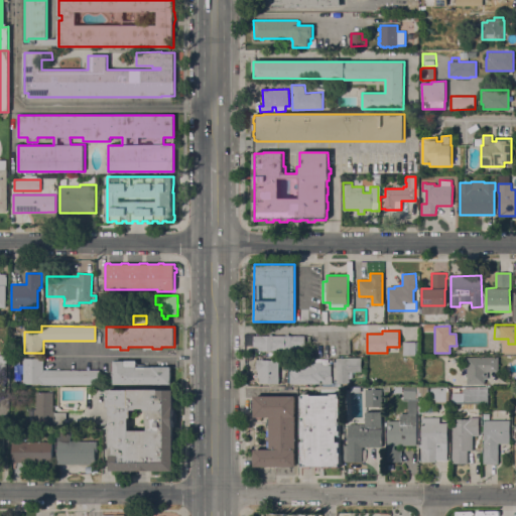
[(269,336),(269,334),(272,334),(272,336),(285,336),(285,334),(289,334),(289,336),(304,336),(304,347),(299,347),(299,351),(284,351),(284,350),(274,350),(274,351),(258,351),(259,347),(253,347),(253,336),(269,336)]
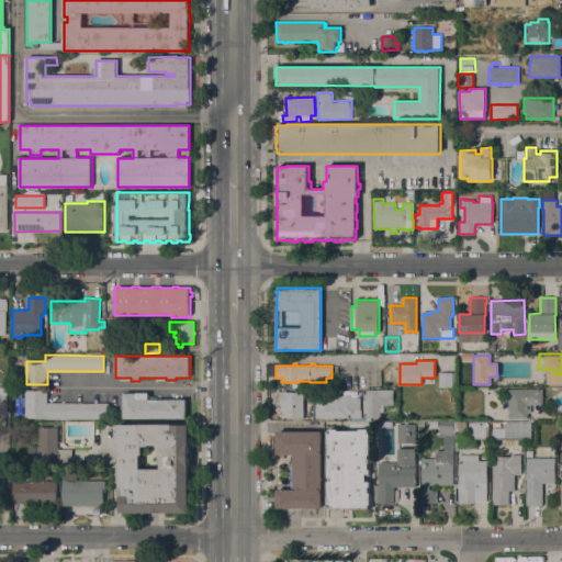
[(440,372),(456,372),(456,386),(453,386),(453,388),(439,388),(440,372)]
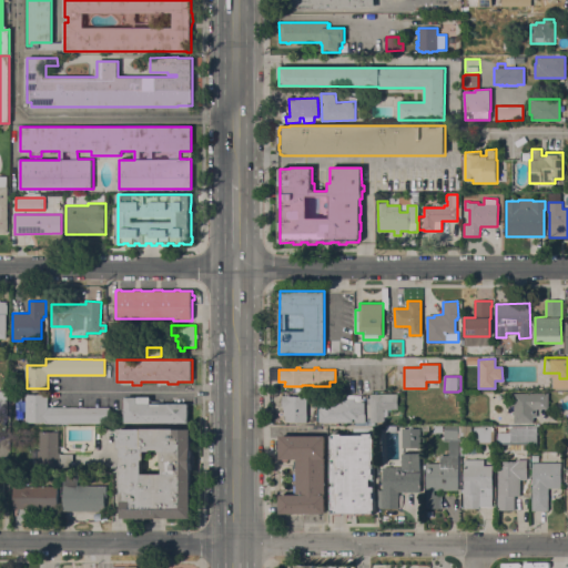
[(507,406),(514,406),(514,396),(510,396),(510,392),(548,393),(548,409),(537,409),(537,416),(534,416),(534,423),(514,423),(514,418),(507,418),(507,406)]
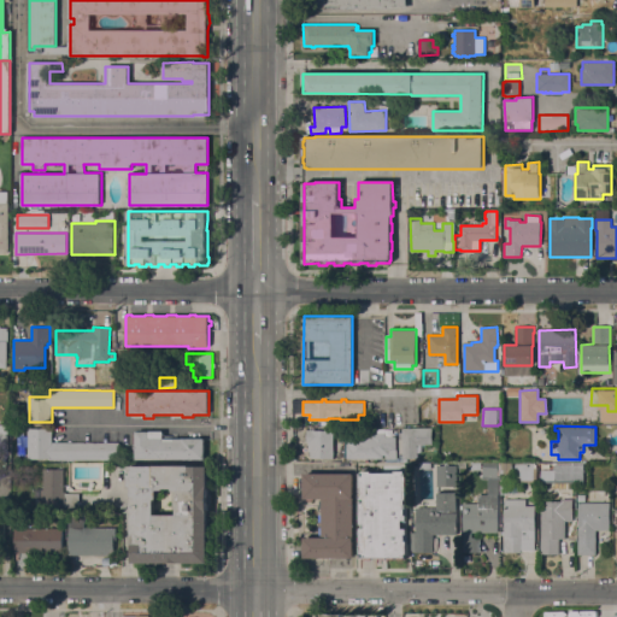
[(29,428),(52,429),(52,441),(119,442),(119,460),(50,459),(28,459),(29,428)]
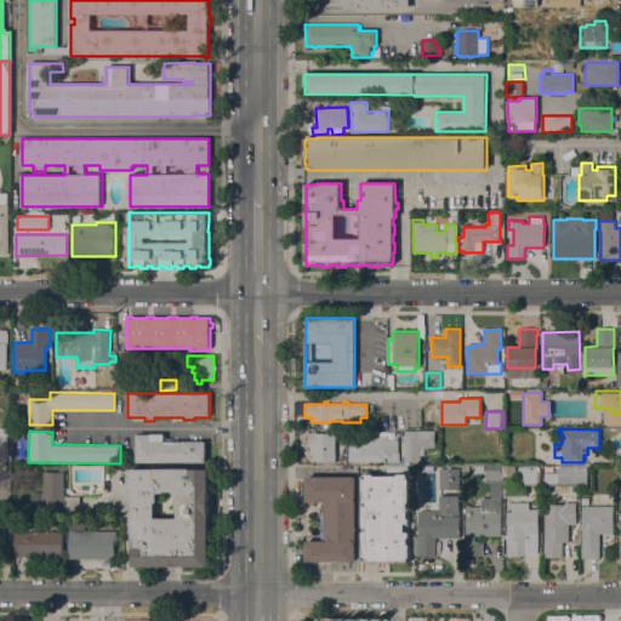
[(434,431),(434,448),(420,448),(420,461),(405,462),(405,442),(404,442),(404,436),(405,436),(405,431),(434,431)]
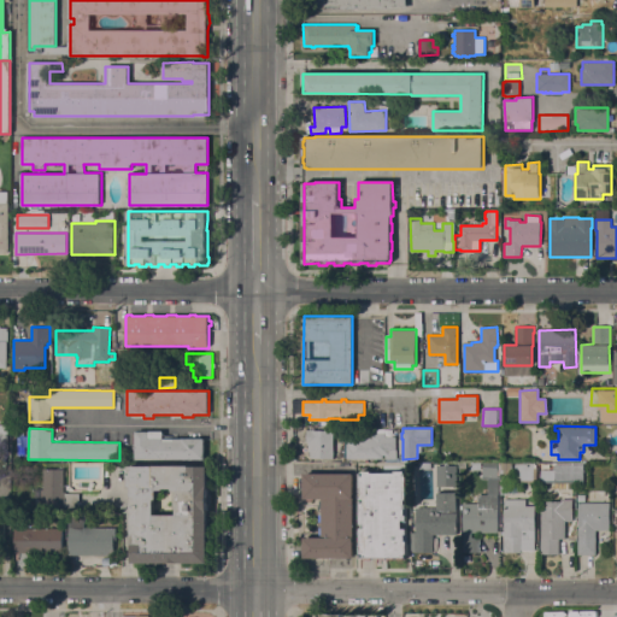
[(136,459),(136,432),(148,432),(148,430),(164,432),(164,439),(205,439),(205,459),(136,459)]
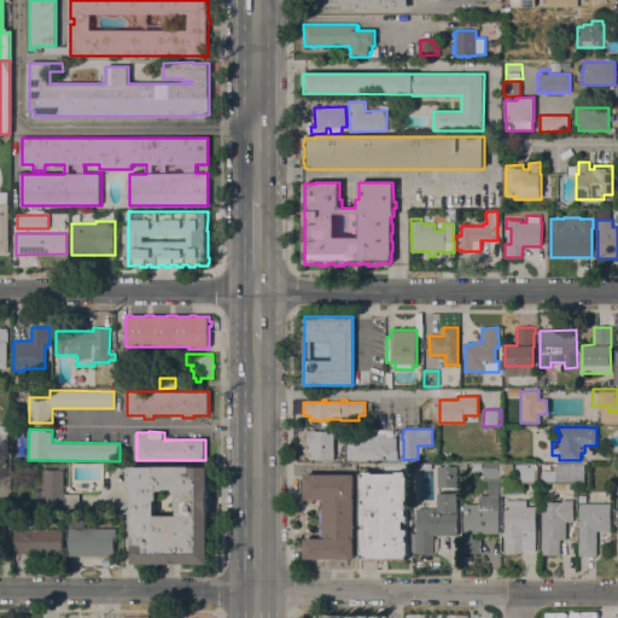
[(334,459),(312,459),(312,453),(309,453),(309,443),(307,443),(307,431),(334,431),(334,459)]
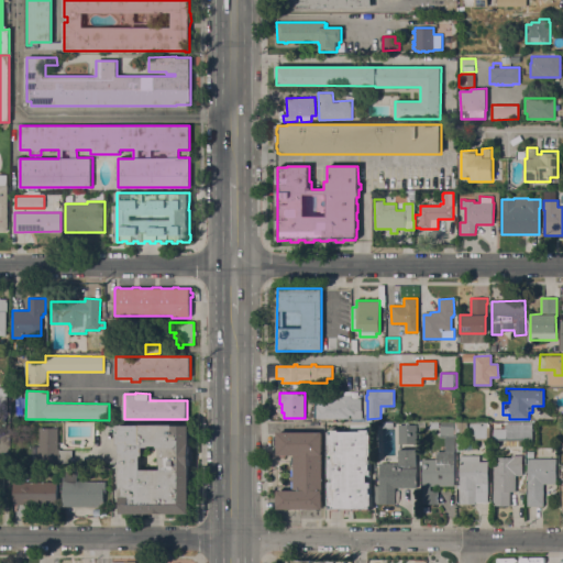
[(339,399),(339,396),(352,396),(352,398),(361,398),(361,410),(362,410),(362,419),(352,419),(352,416),(350,416),(350,418),(317,418),(317,405),(318,405),(318,399),(339,399)]
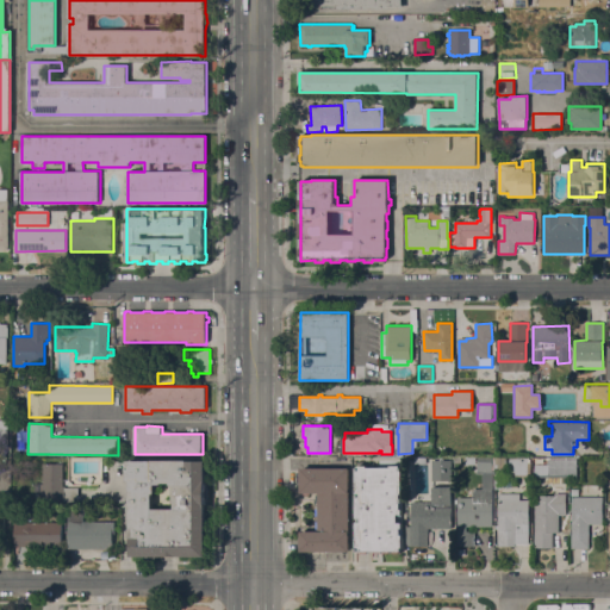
[(496,468),(495,468),(495,475),(493,475),(493,490),(492,490),(492,527),(467,527),(467,531),(475,531),(475,546),(458,546),(458,498),(473,498),(473,489),(483,489),(483,474),(477,474),(477,458),(496,458),(505,458),(506,468),(496,468)]
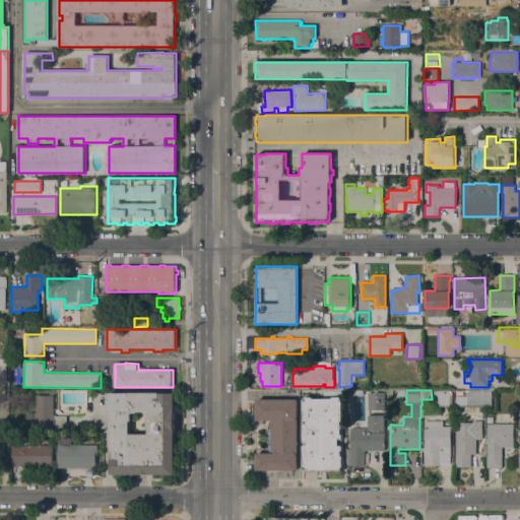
[(452,406),(439,406),(439,402),(434,402),(434,393),(433,393),(433,390),(436,390),(436,391),(452,391),(452,406)]
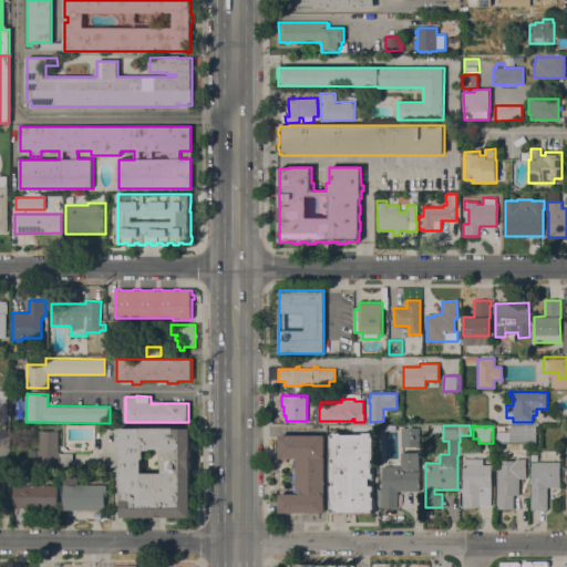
[(497,444),(497,433),(509,432),(508,426),(536,426),(536,443),(497,444)]
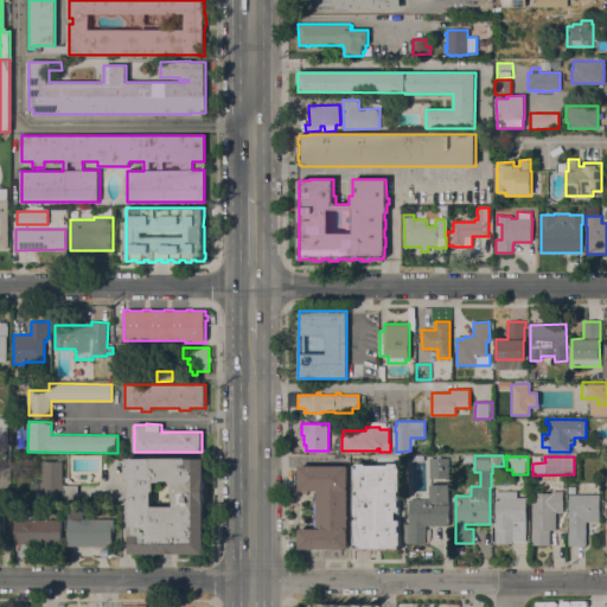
[(129,554),(129,479),(127,479),(127,458),(205,458),(205,554),(129,554)]
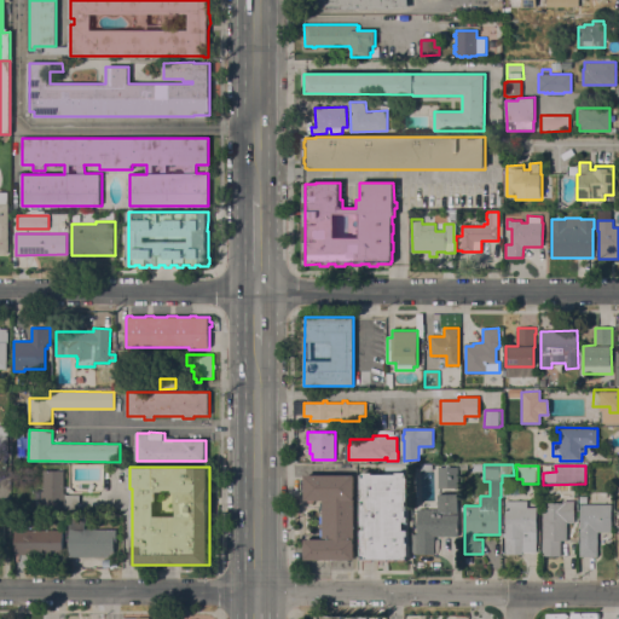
[(458,489),(438,489),(438,467),(458,467),(458,489)]
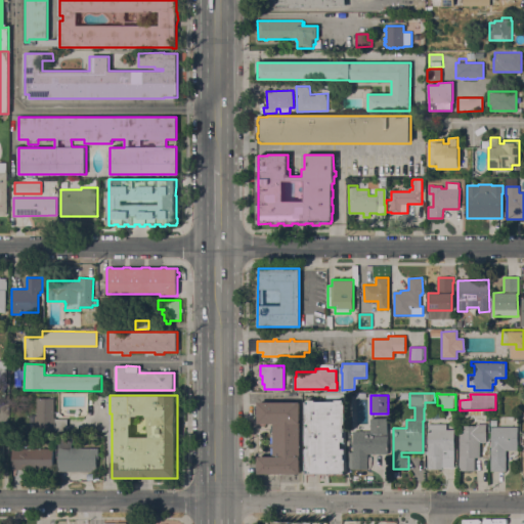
[(54,419),(68,419),(68,431),(37,431),(37,422),(36,422),(36,416),(37,416),(37,398),(54,398),(54,419)]
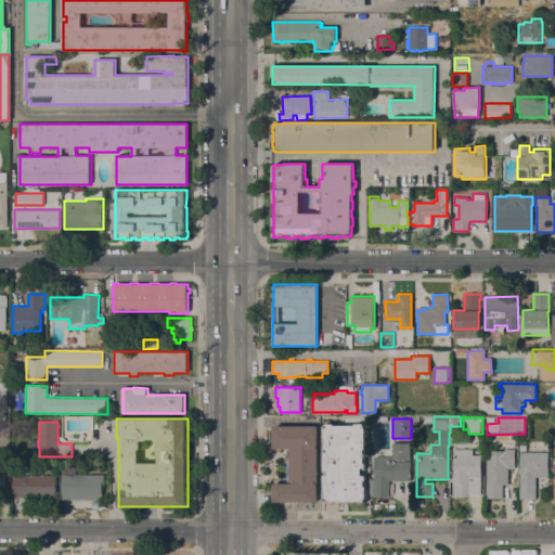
[(324,475),(327,475),(327,472),(324,472),(324,426),(325,426),(325,424),(334,424),(334,426),(355,426),(355,424),(363,424),(363,425),(365,425),(365,450),(364,450),(364,464),(365,464),(365,468),(361,468),(361,476),(365,476),(365,480),(364,480),(364,487),(365,487),(365,502),(364,502),(364,503),(359,503),(359,502),(356,502),(356,503),(349,503),(349,502),(348,502),(348,503),(341,503),(341,501),(335,501),(335,504),(330,504),(330,502),(324,502),(324,475)]
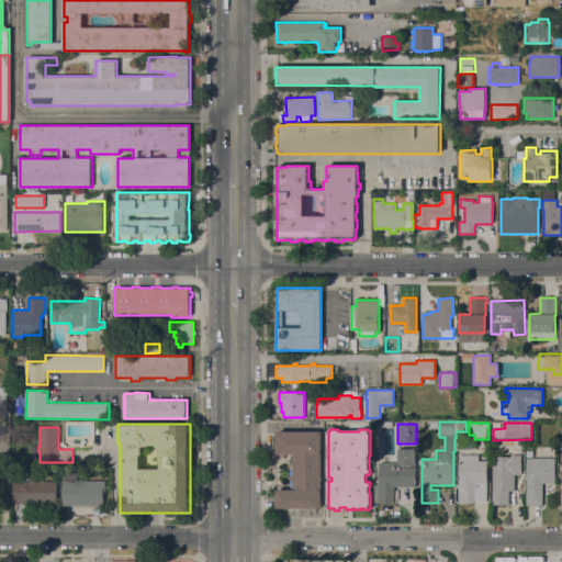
[(322,431),(322,508),(307,508),(307,509),(291,509),(291,508),(277,507),(277,490),(294,490),(294,454),(285,454),(284,457),(281,457),(281,454),(277,454),(277,431),(322,431)]
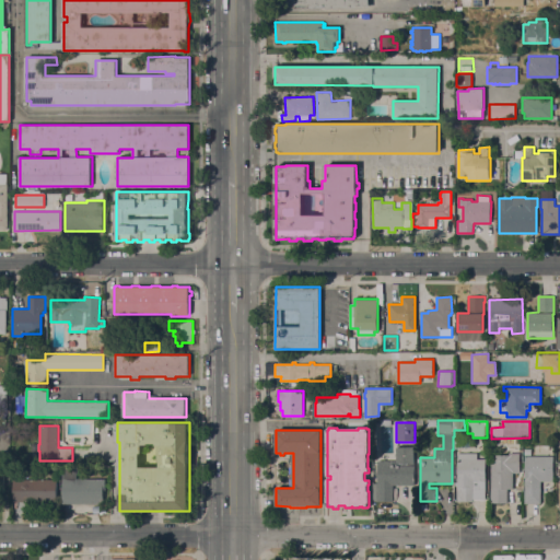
[(415,486),(393,486),(393,501),(377,501),(377,497),(373,497),(373,482),(377,482),(377,461),(397,461),(397,447),(415,447),(415,486)]
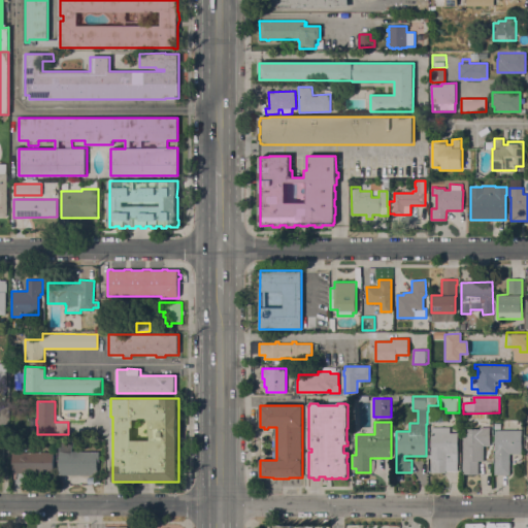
[(458,471),(447,471),(447,472),(431,472),(431,458),(429,458),(429,455),(431,455),(431,427),(450,427),(450,433),(458,433),(458,471)]
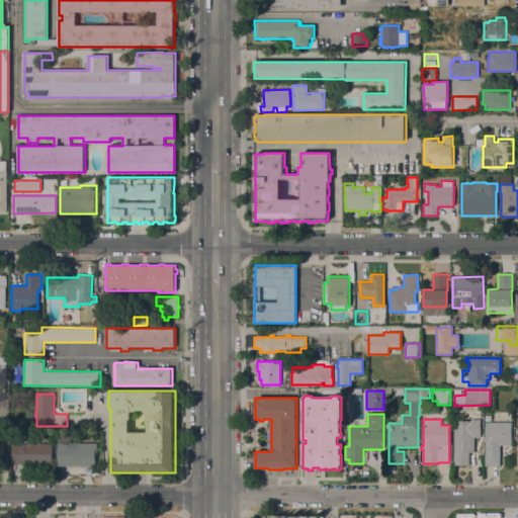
[(454,421),(470,421),(470,419),(481,419),(481,437),(475,437),(475,452),(469,452),(469,465),(454,465),(454,421)]
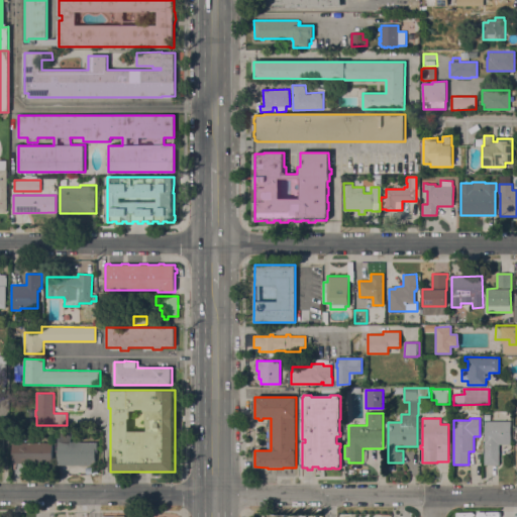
[(511,421),(511,444),(500,444),(500,464),(485,464),(485,441),(484,441),(484,436),(485,436),(485,430),(484,429),(484,426),(485,426),(485,421),(511,421)]
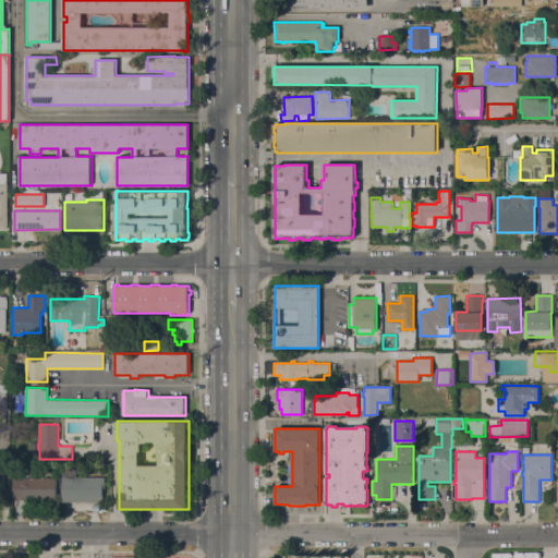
[(77,475),(77,476),(106,476),(106,489),(104,489),(104,501),(62,502),(62,465),(76,465),(76,475),(77,475)]
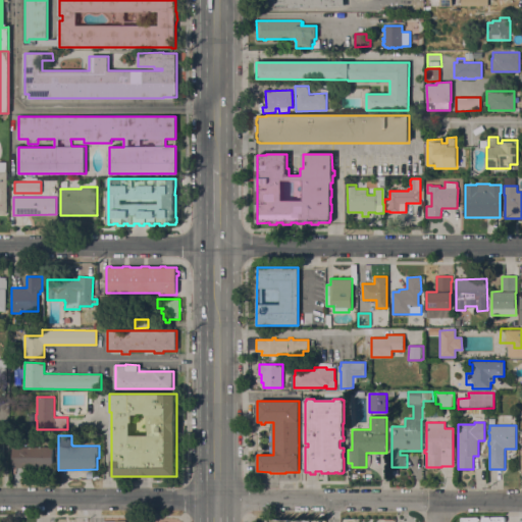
[(53,447),(53,468),(12,468),(12,447),(53,447)]
